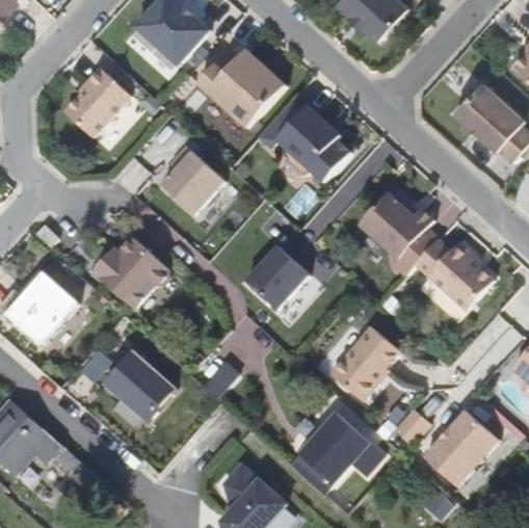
[(0,12),(10,0),(0,0),(0,12)]
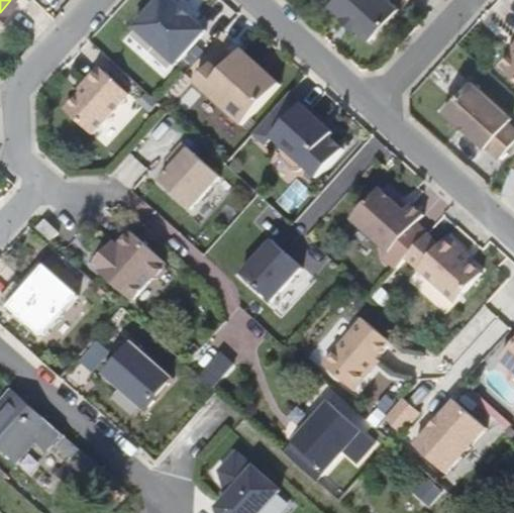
[(153,0),(130,26),(172,64),(202,30),(169,0),(153,0)]
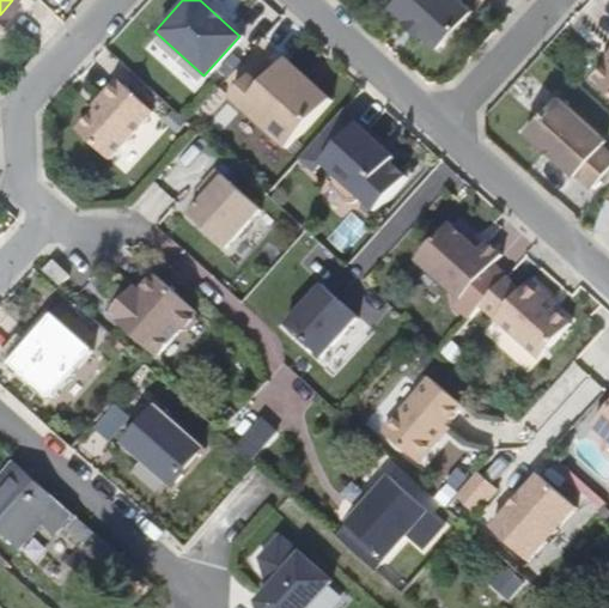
[(420,32),(445,56),(480,19),(458,0),(391,0),(388,4),(403,17),(402,20),(418,35),(420,32)]
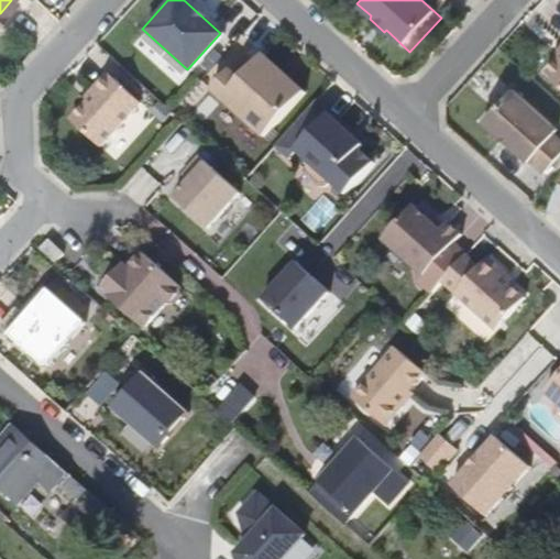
[(559,85),(559,51),(558,54),(544,69),(559,85)]
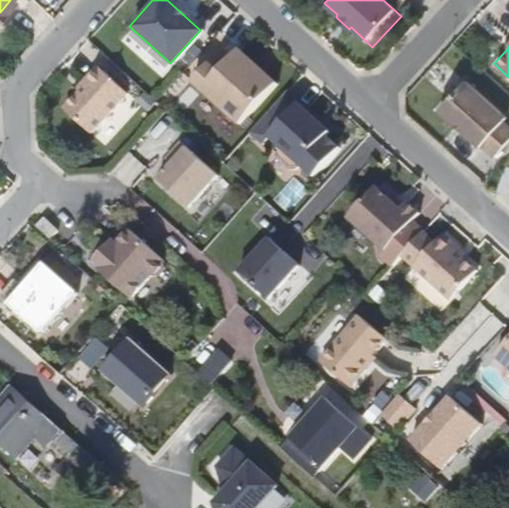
[(189,81),(237,124),(274,83),(248,59),(245,61),(233,52),(216,71),(206,62),(189,81)]
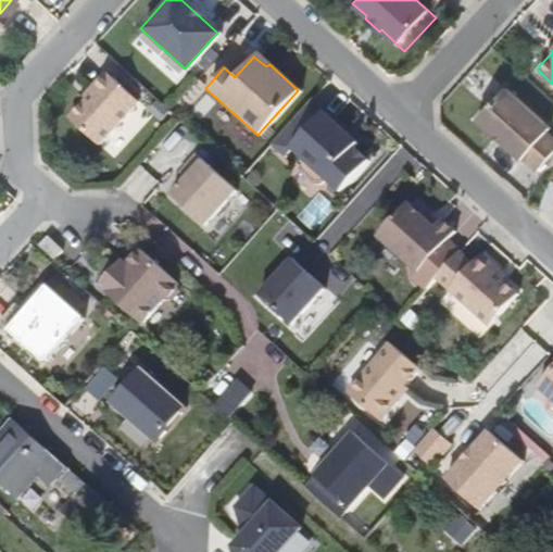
[(65,116),(95,143),(134,100),(101,71),(87,87),(90,89),(65,116)]
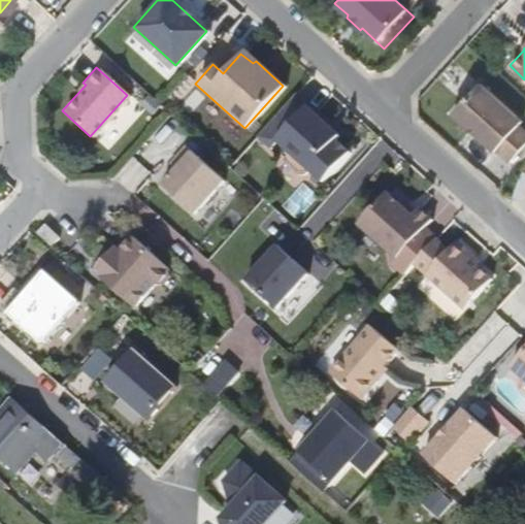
[(493,149),(506,160),(524,138),(524,131),(516,124),(518,119),(477,83),(450,112),(492,150),(493,149)]
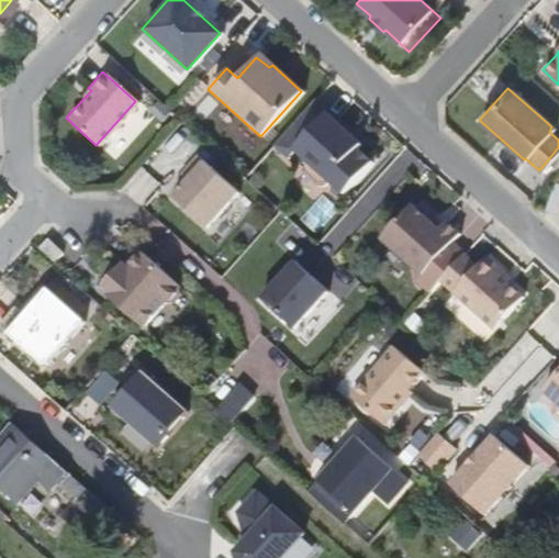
[(367,160),(353,147),(357,143),(310,101),(289,124),(303,137),(292,149),(306,163),(302,167),(302,174),(313,183),(316,186),(321,186),(325,181),(341,193),(367,160)]
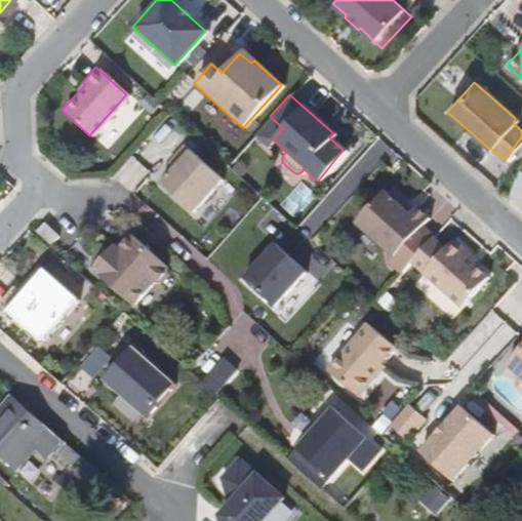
[(283,128),(270,116),(251,135),(265,148),(273,139),(283,128)]
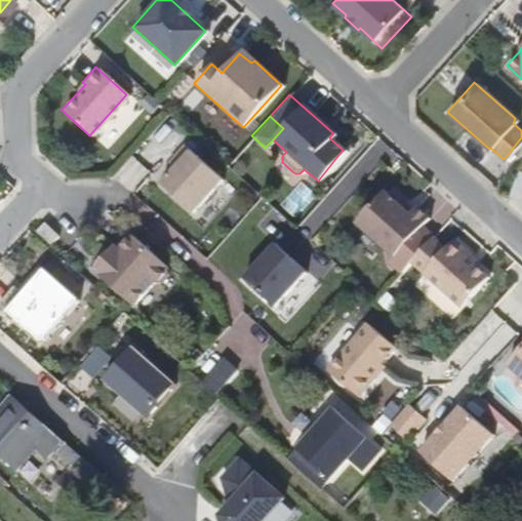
[(188,211),(218,177),(182,145),(170,158),(175,162),(156,184),(188,211)]
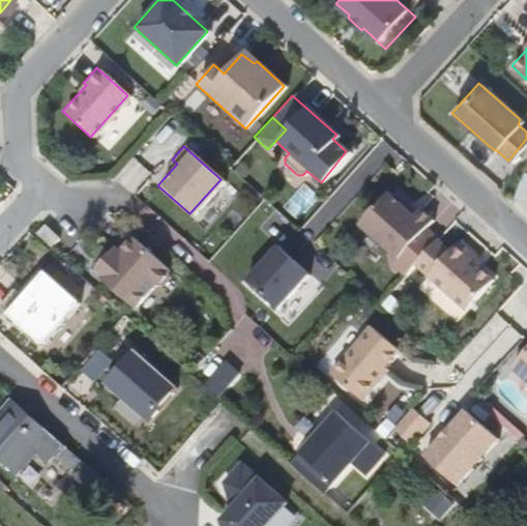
[(357,225),(396,259),(431,221),(417,209),(410,216),(385,195),(357,225)]
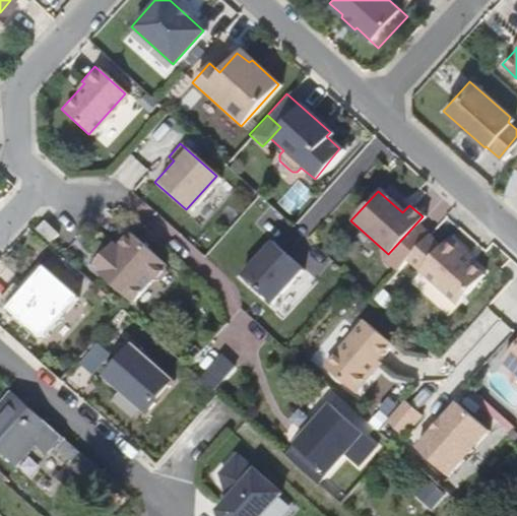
[(56,232),(42,218),(35,227),(48,240),(56,232)]
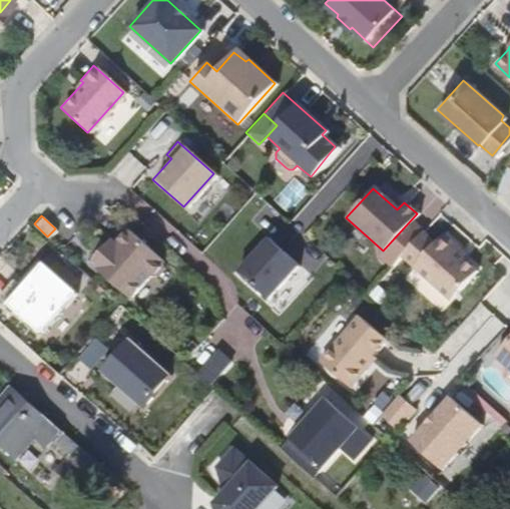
[(164,268),(162,260),(126,226),(114,239),(110,235),(88,260),(129,296),(148,274),(157,275),(164,268)]
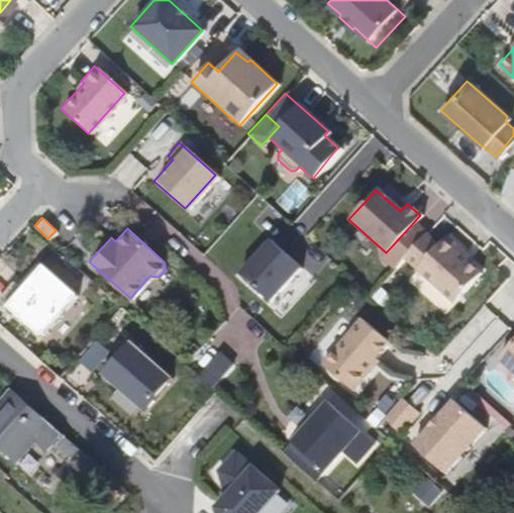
[(478,275),(463,262),(455,254),(457,251),(443,238),(435,246),(422,234),(401,260),(451,304),(478,275)]
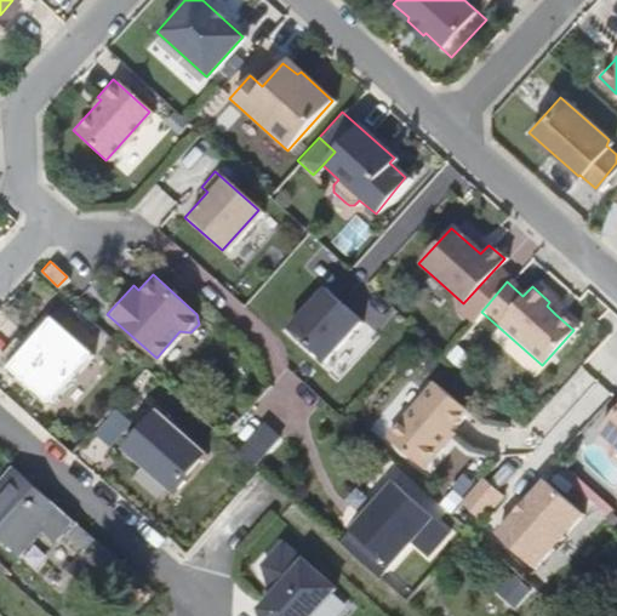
[(323,287),(285,329),(321,363),(359,321),(323,287)]
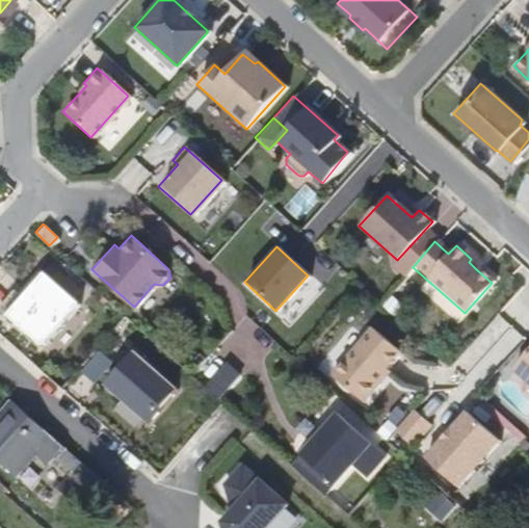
[(479,266),(471,259),(469,262),(476,269),(479,266)]
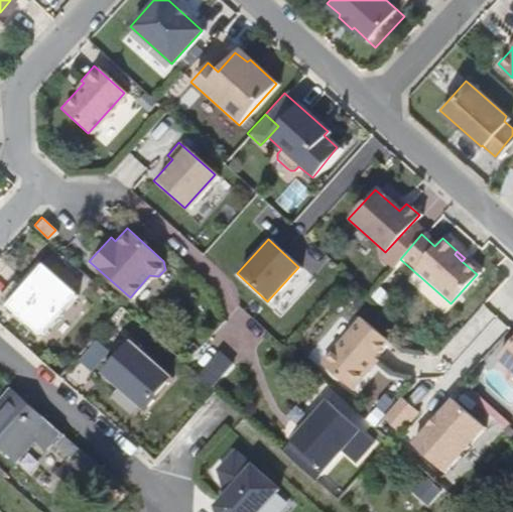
[(6,299),(40,331),(79,289),(44,258),(6,299)]
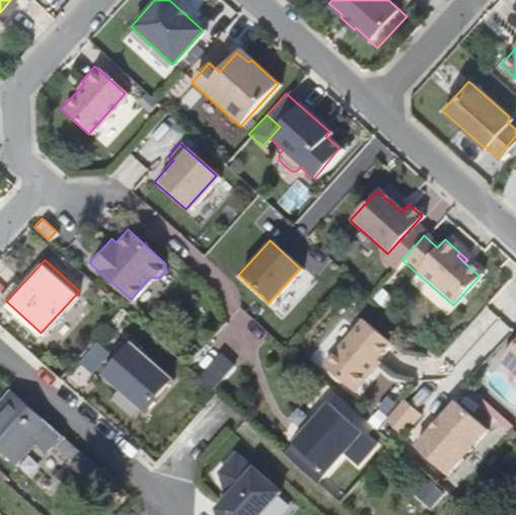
[(374,358),(387,345),(360,319),(320,364),(351,391),(367,373),(366,367),(374,358)]
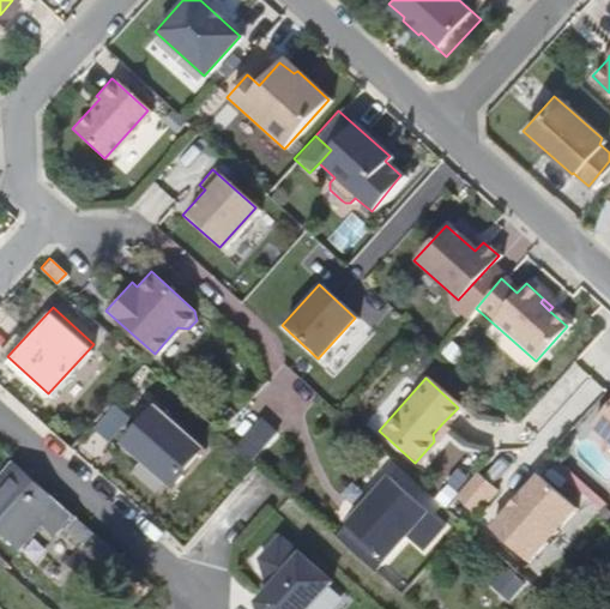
[(132,384),(102,426),(177,480),(207,436),(132,384)]
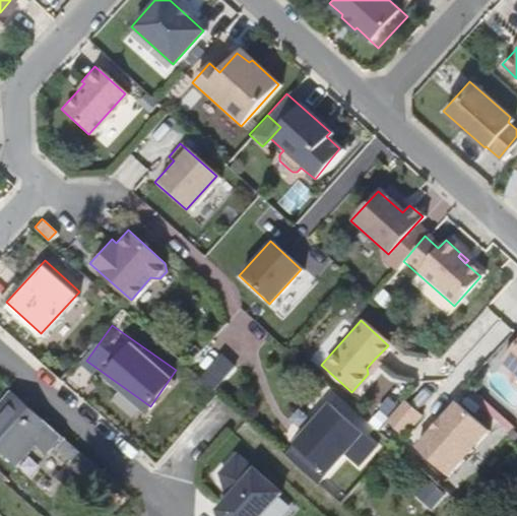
[(516,341),(500,361),(516,379),(516,341)]
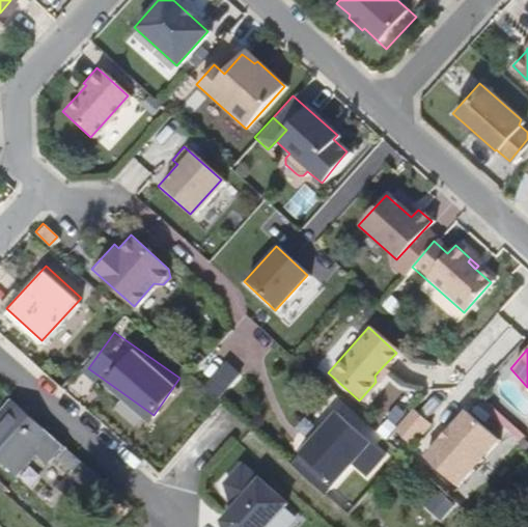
[(218,392),(239,368),(224,356),(203,380),(218,392)]
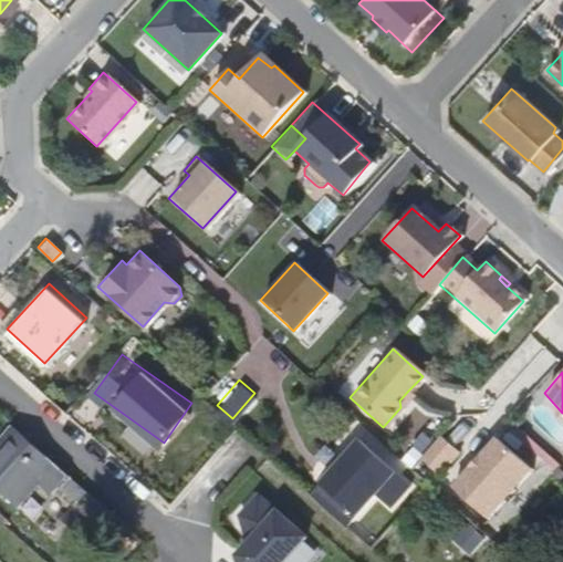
[(400,407),(413,395),(408,391),(399,401),(400,407)]
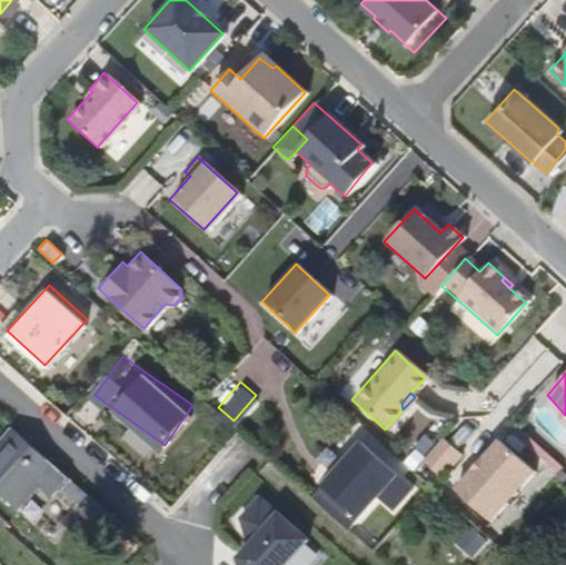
[(89,495),(16,430),(0,447),(0,495),(20,513),(46,485),(59,496),(65,491),(81,505),(89,495)]
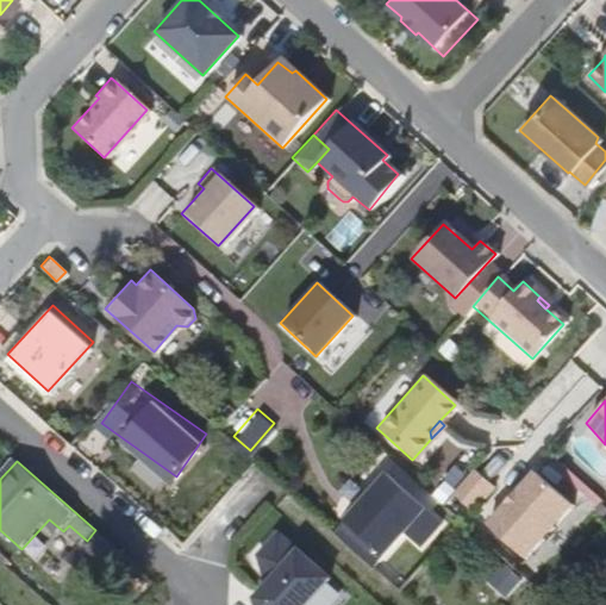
[(469,509),(489,485),(470,468),(449,492),(469,509)]
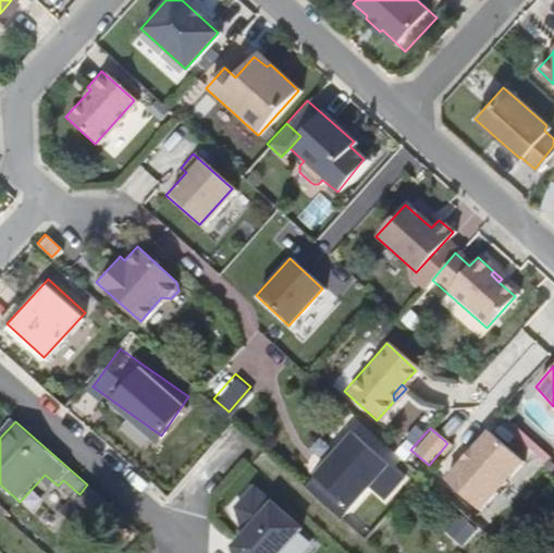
[(443,478),(479,510),(519,462),(484,431),(443,478)]
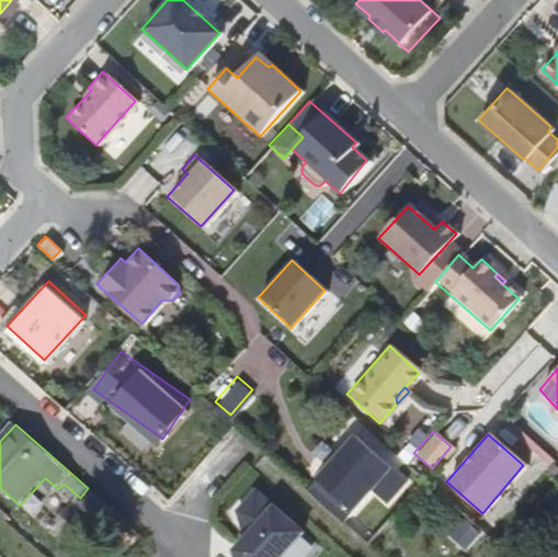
[(389,467),(352,435),(314,479),(298,466),(292,475),(342,519),(349,512),(350,512),(389,467)]
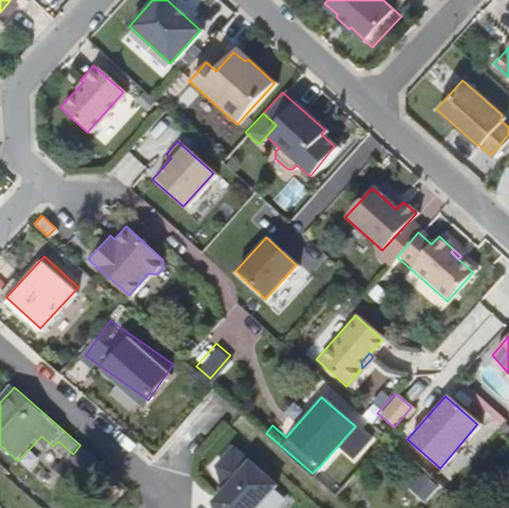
[(224,482),(199,507),(255,507),(280,482),(231,435),(204,463),(224,482)]
